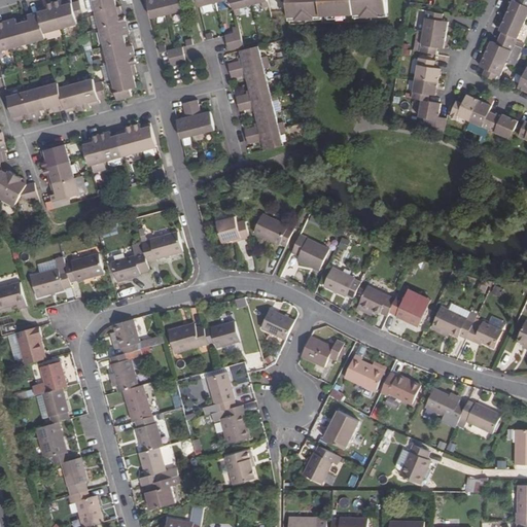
[(77,19),(73,3),(63,6),(62,0),(55,2),(62,29),(78,24),(77,19)]
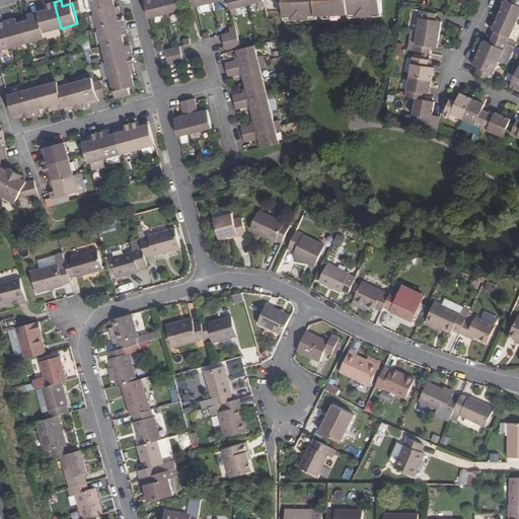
[(92,0),(95,11),(116,7),(114,0),(92,0)]
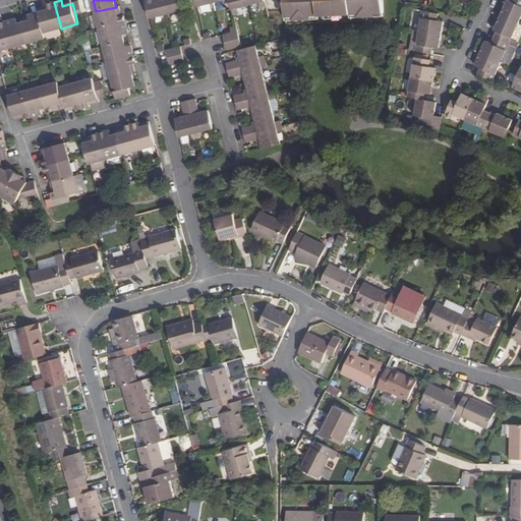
[(182,10),(179,0),(146,0),(151,18),(182,10)]
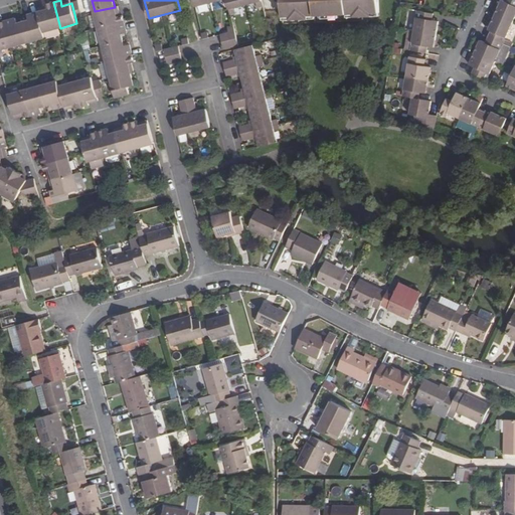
[(260,0),(192,0),(194,7),(222,0),(226,0),(229,9),(234,7),(245,5),(254,2),(261,1),(260,0)]
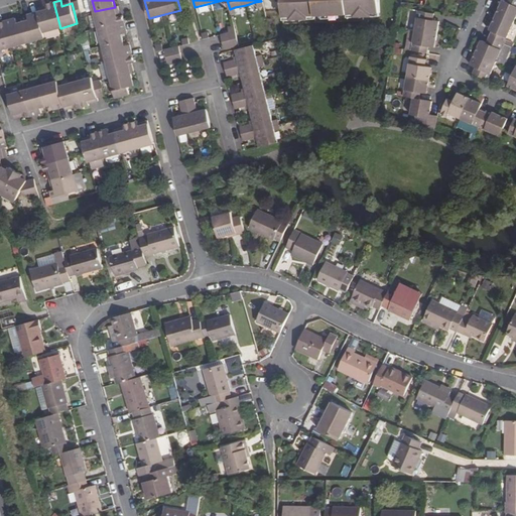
[(281,0),(283,24),(380,20),(379,0),(281,0)]
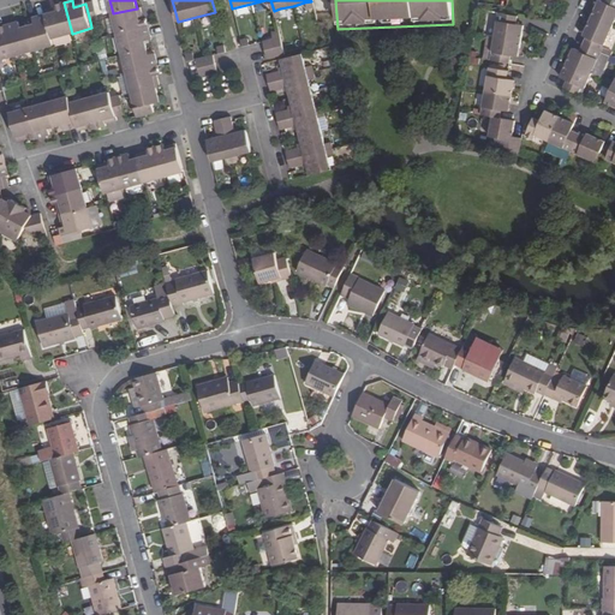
[(614,21),(614,0),(603,0),(603,1),(599,0),(592,18),(613,28),(614,21)]
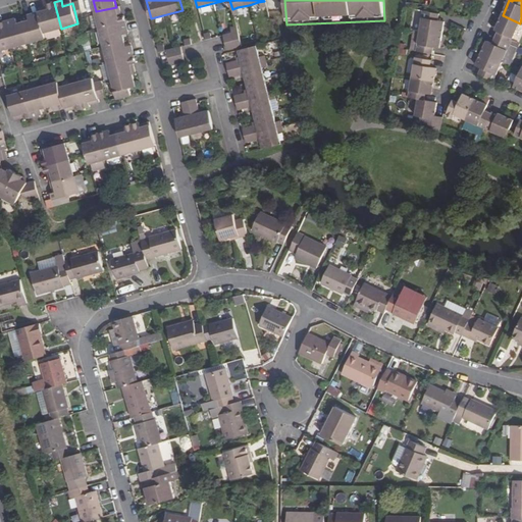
[(80,1),(72,3),(76,18),(84,16),(80,1)]
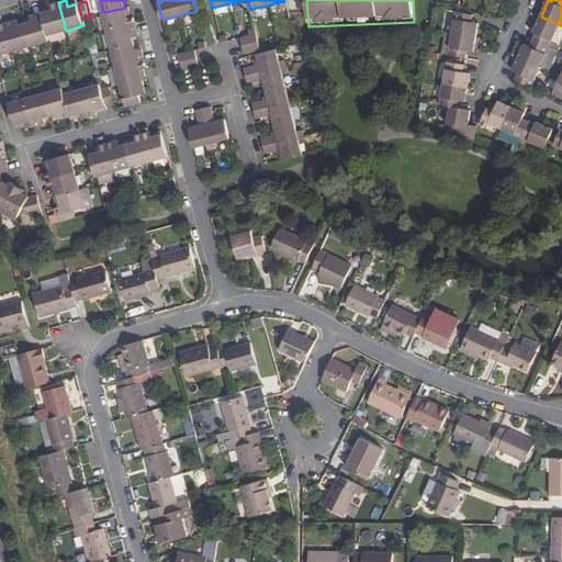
[(66,31),(58,2),(51,4),(52,11),(42,13),(47,35),(66,31)]
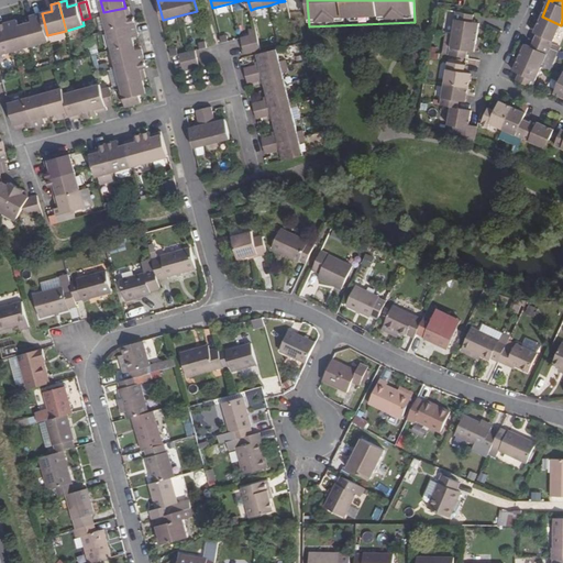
[(125,8),(103,12),(108,31),(135,24),(134,17),(128,18),(125,8)]
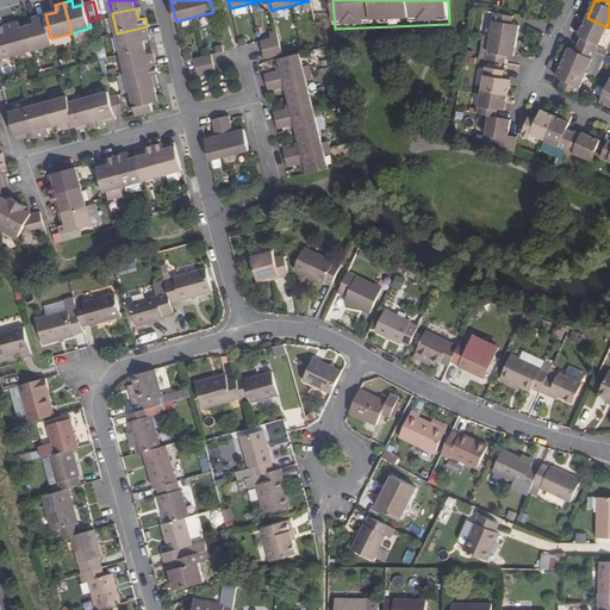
[(502,14),(496,13),(491,36),(517,41),(520,25),(512,24),(515,17),(502,14)]
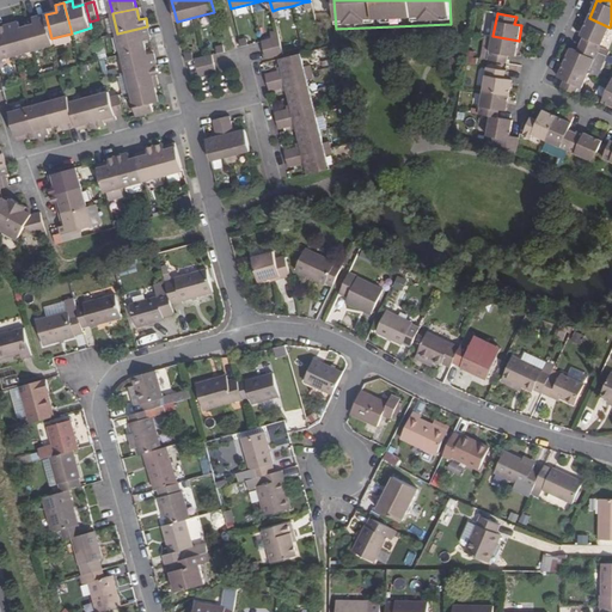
[(54,46),(51,38),(46,14),(34,18),(35,24),(28,26),(35,50),(54,46)]
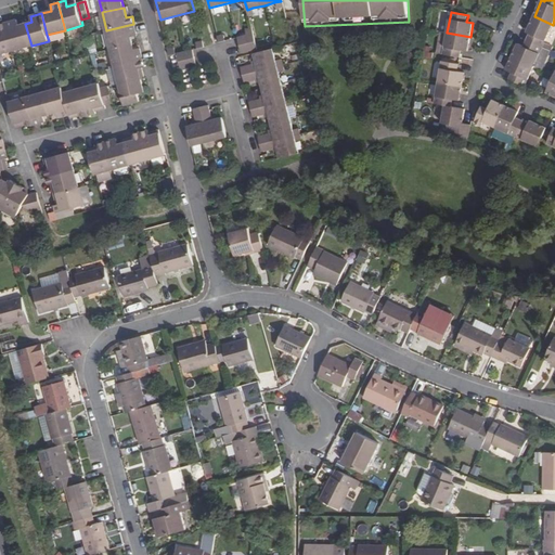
[(553,25),(534,16),(527,31),(530,33),(527,40),(543,47),(553,25)]
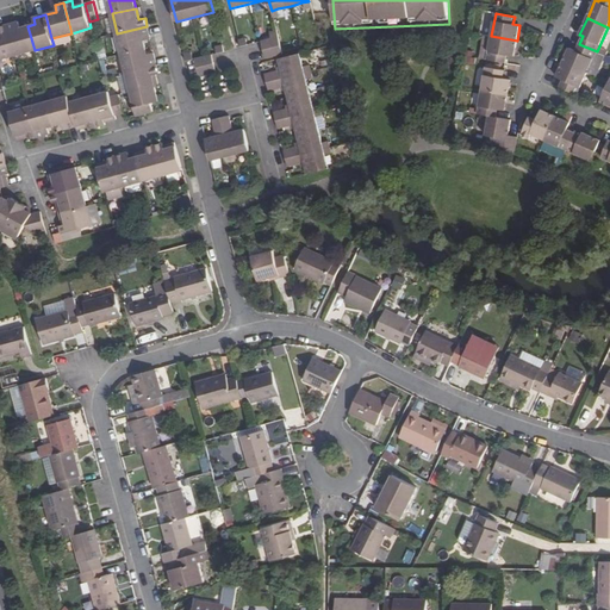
[(35,50),(27,26),(20,27),(18,22),(6,25),(14,56),(35,50)]
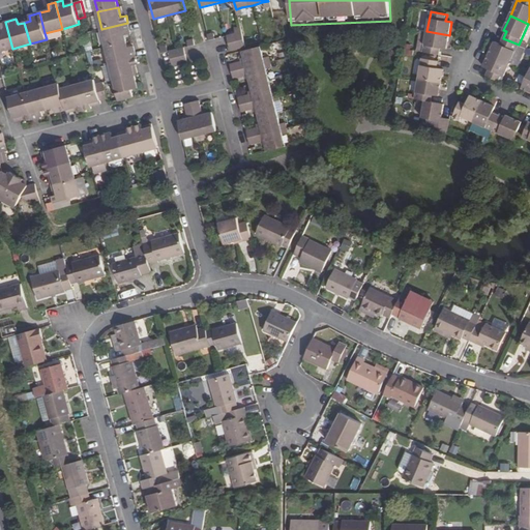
[(5,22),(0,23),(0,52),(12,49),(5,22)]
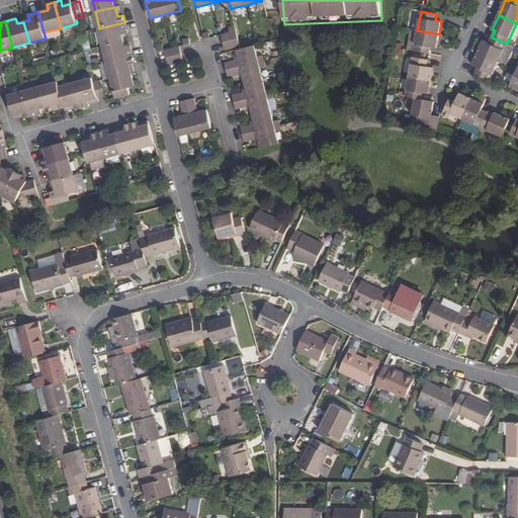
[(127,33),(124,22),(99,28),(103,46),(123,40),(122,34),(127,33)]
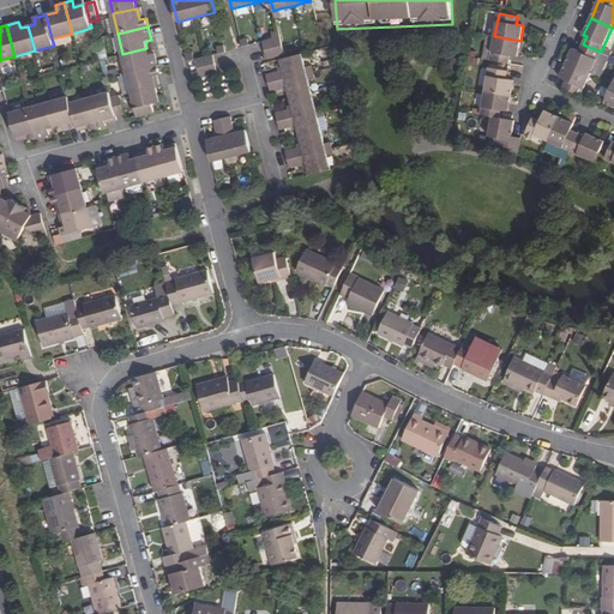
[(283,53),(278,31),(271,32),(272,40),(263,42),(266,58),(283,53)]
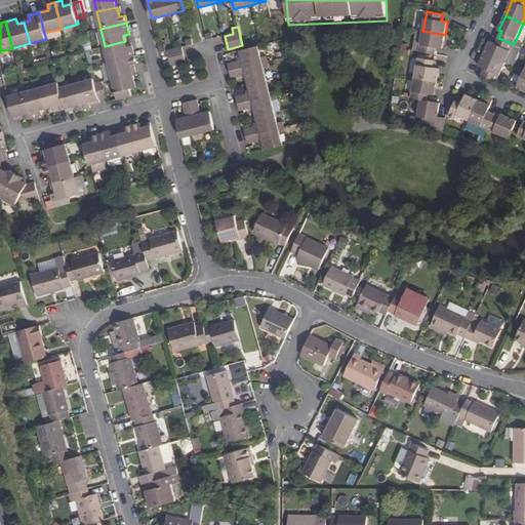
[(419,51),(422,31),(416,30),(413,50),(419,51)]
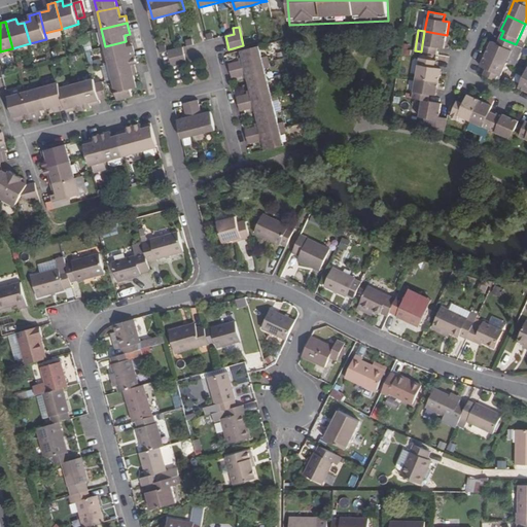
[(445,49),(447,35),(424,31),(421,51),(437,54),(438,47),(445,49)]
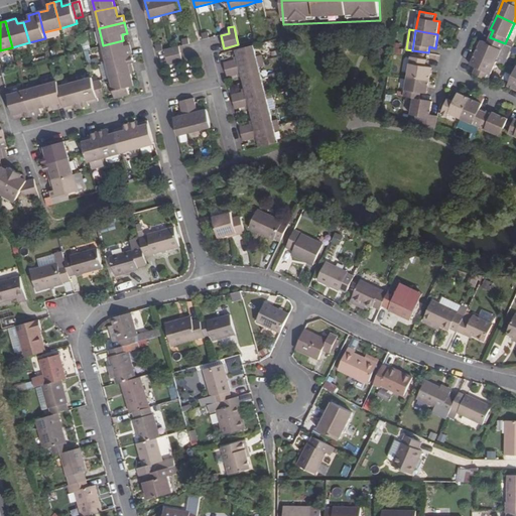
[(513,47),(505,43),(490,37),(488,43),(482,40),(476,52),(497,61),(505,66),(513,47)]
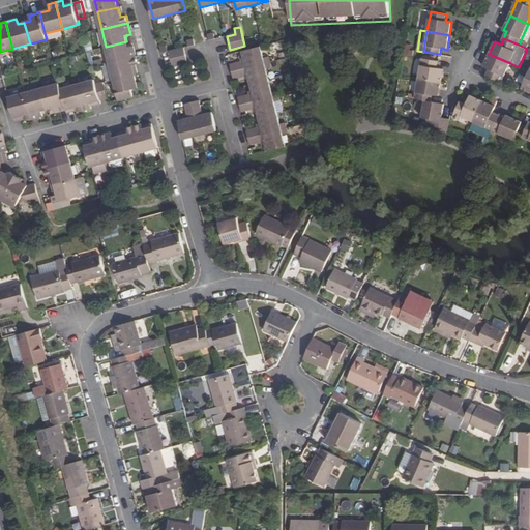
[(137,57),(134,46),(128,47),(126,41),(106,47),(110,63),(137,57)]
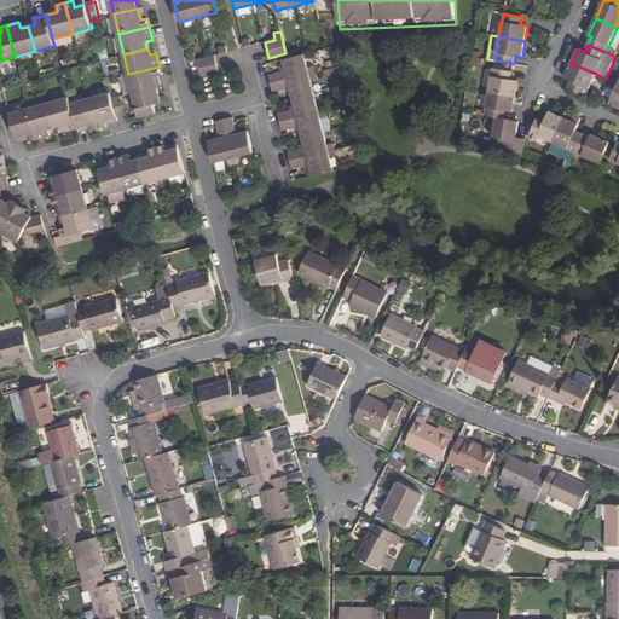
[(308,67),(305,55),(282,59),(284,70),(268,74),(272,91),(288,87),(294,109),(278,113),(282,129),(298,126),(302,148),(288,151),(291,169),(307,166),(310,177),(333,171),(329,156),(328,150),(327,144),(320,117),(319,111),(317,105),(311,79),(310,73),(308,67)]
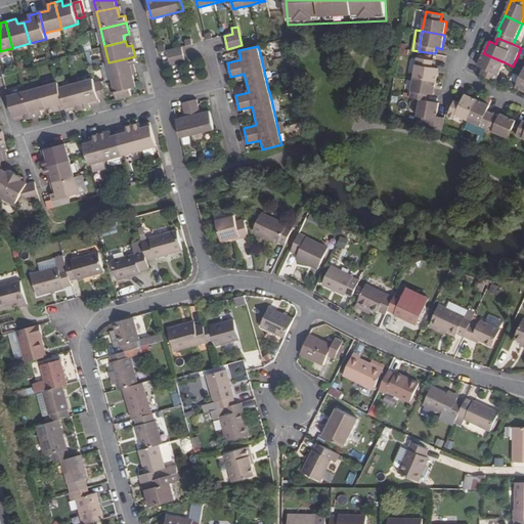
[(184,60),(181,47),(167,51),(171,64),(184,60)]
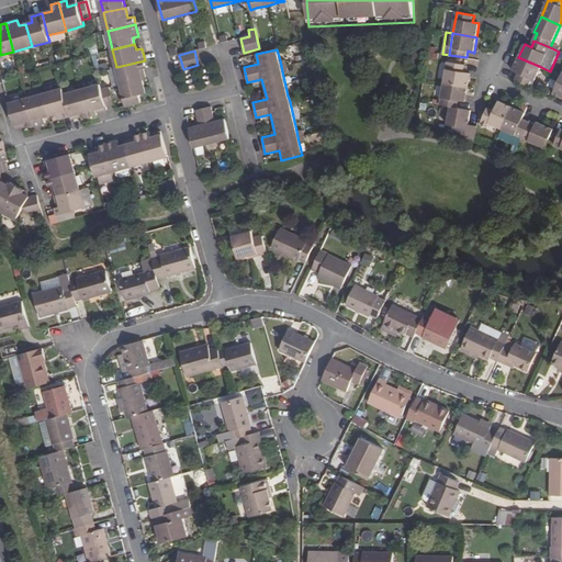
[(532,87),(541,67),(518,57),(514,70),(519,74),(516,80),(532,87)]
